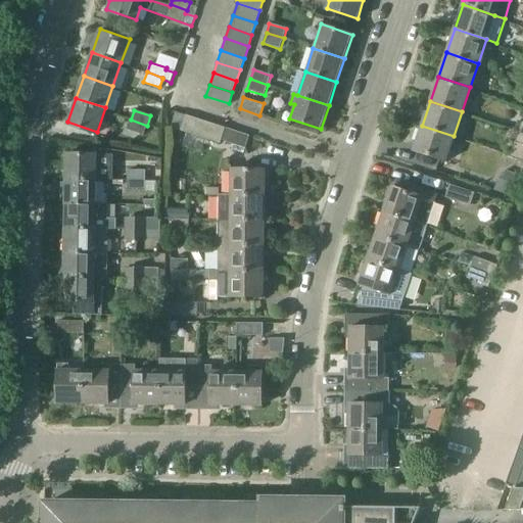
[(182,132),(221,144),(222,141),(246,149),(250,136),(187,115),(182,132)]
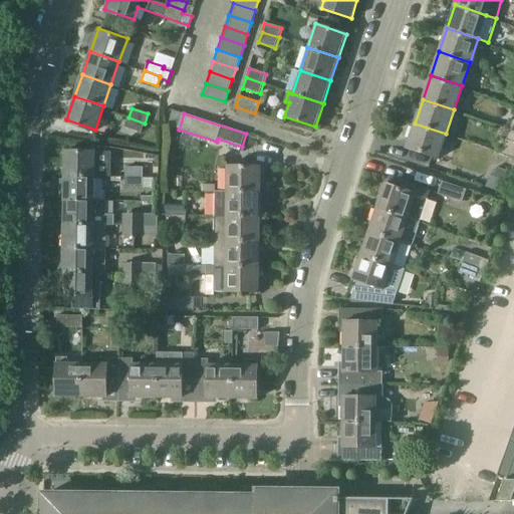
[(129,117),(124,127),(142,133),(145,123),(129,117)]
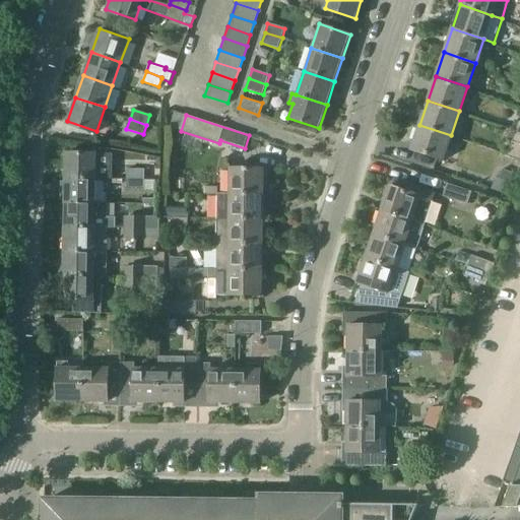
[(411,148),(443,159),(451,135),(419,125),(411,148)]
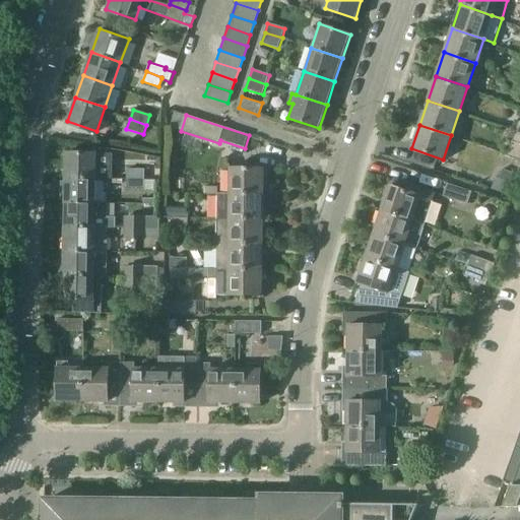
[(519,131),(517,130),(508,155),(519,158),(519,131)]
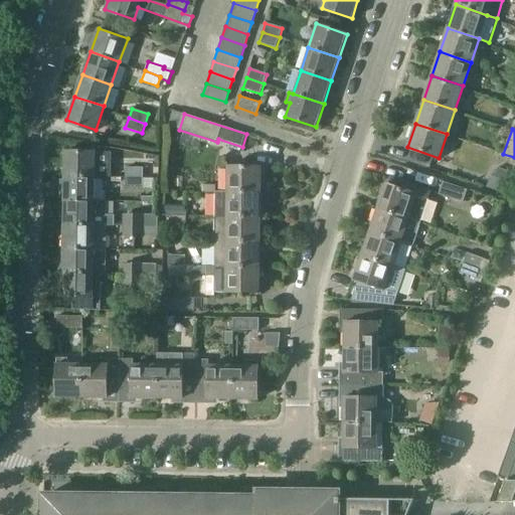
[(65,151),(65,175),(96,176),(111,176),(111,151),(96,151),(65,151)]
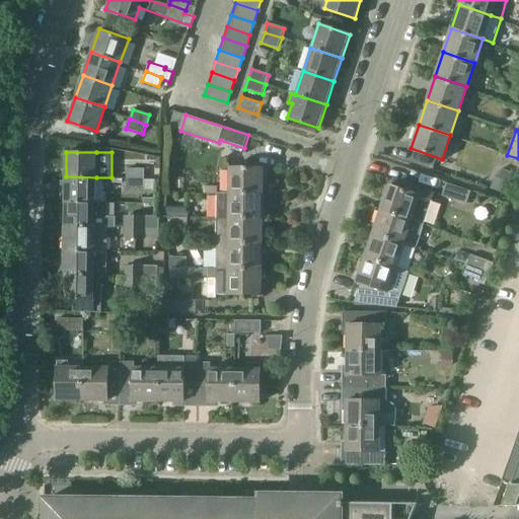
[(263,165),(230,165),(230,191),(263,192),(263,165)]
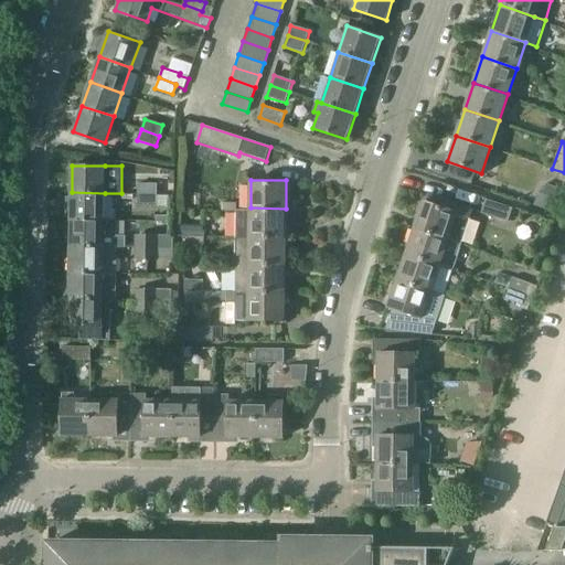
[(543,194),(537,192),(533,205),(555,213),(563,189),(546,183),(543,194)]
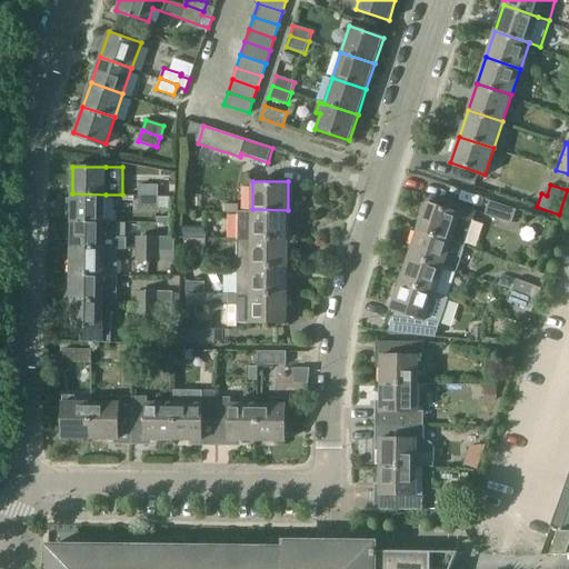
[(139,197),(159,197),(159,186),(139,186),(139,197)]
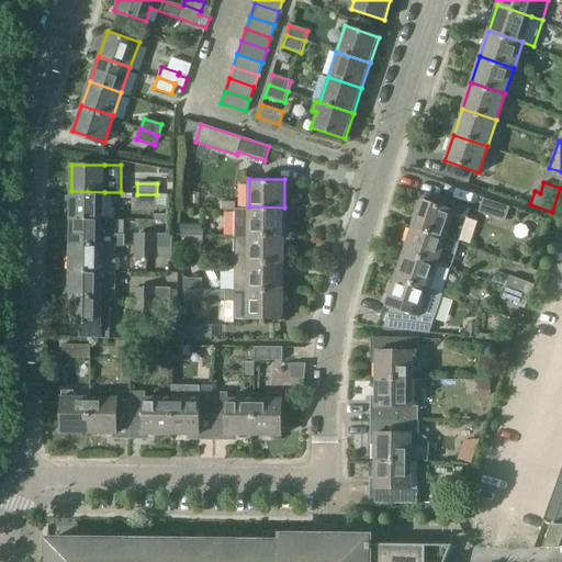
[(422,198),(412,225),(429,231),(460,242),(472,205),(427,190),(425,199),(422,198)]
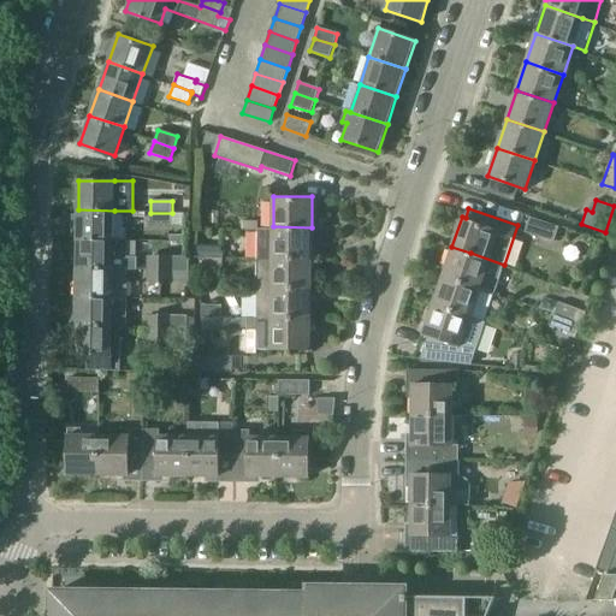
[(73,225),(72,237),(77,238),(77,240),(113,240),(114,211),(78,209),(78,225),(73,225)]
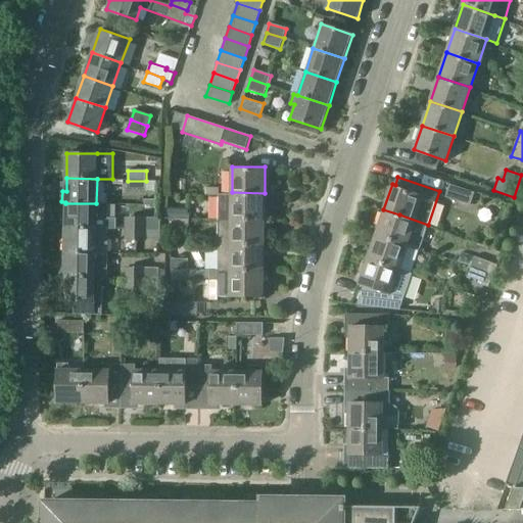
[(146,181),(128,181),(128,191),(146,191),(146,181)]
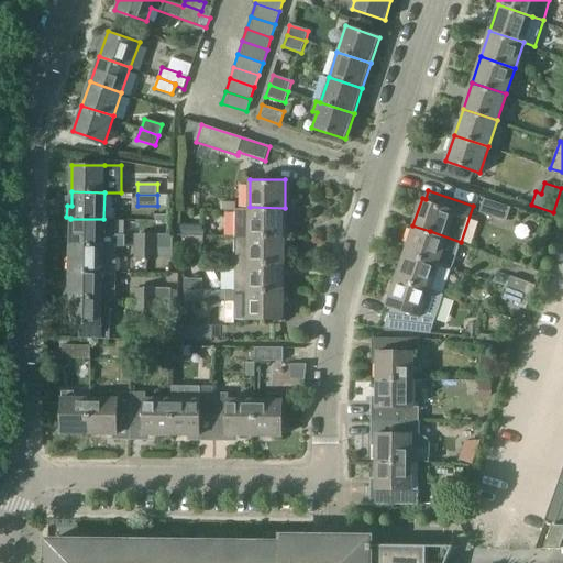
[(484,199),(479,212),(507,222),(511,208),(484,199)]
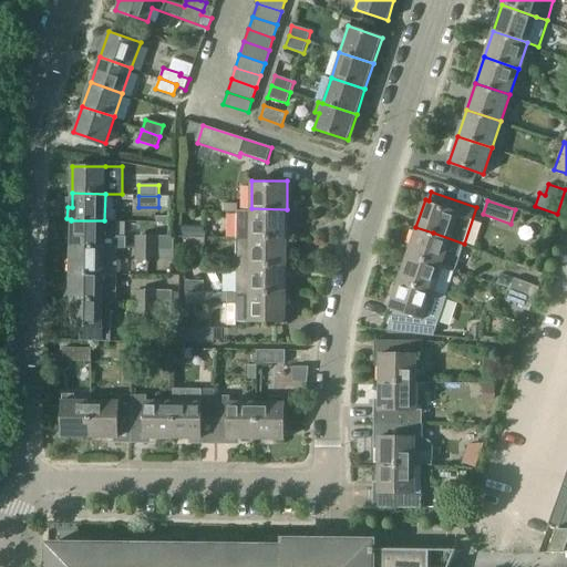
[(236,212),(236,213),(236,236),(287,237),(287,209),(251,208),(251,212),(239,212),(236,212)]
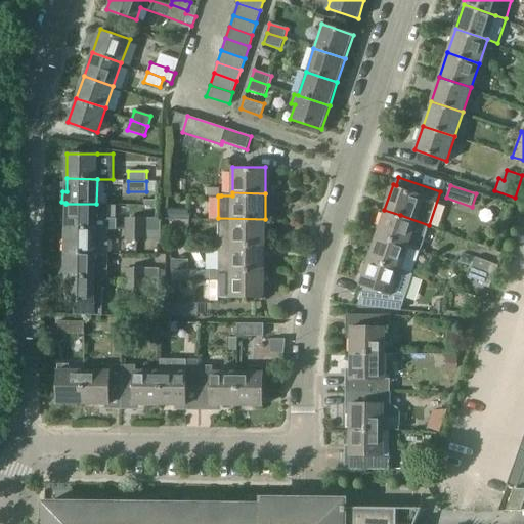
[(61,207),(61,217),(66,218),(66,228),(110,228),(117,228),(118,220),(110,220),(110,205),(96,205),(96,204),(66,204),(66,207),(61,207)]
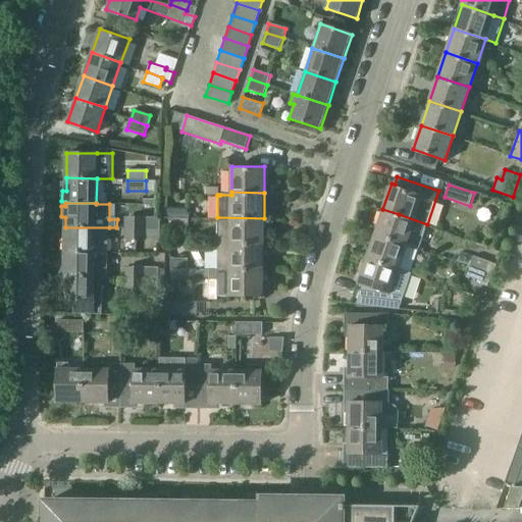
[(189,217),(189,208),(166,208),(166,219),(171,219),(172,216),(189,217)]
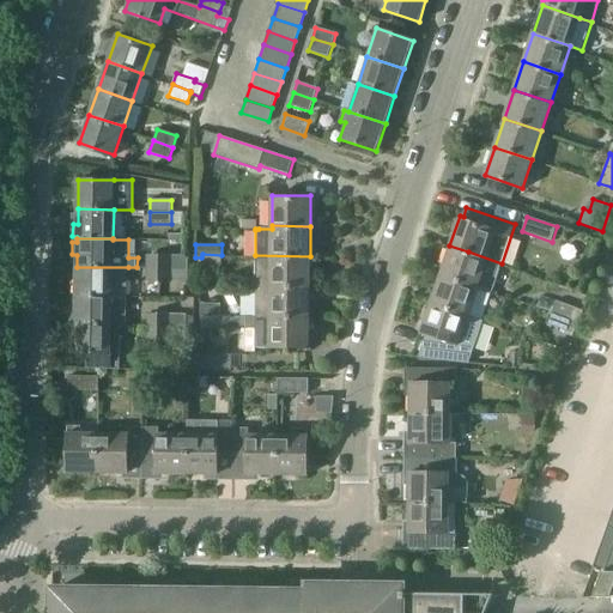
[(466,283),(478,286),(492,291),(502,263),(468,252),(449,246),(439,274),(466,283)]
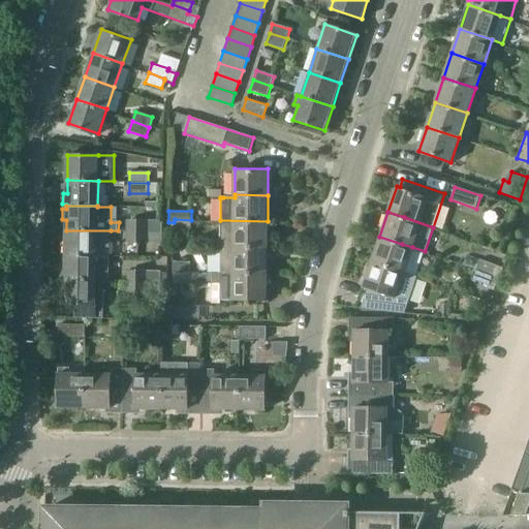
[(191,220),(175,219),(174,222),(175,235),(192,235),(191,220)]
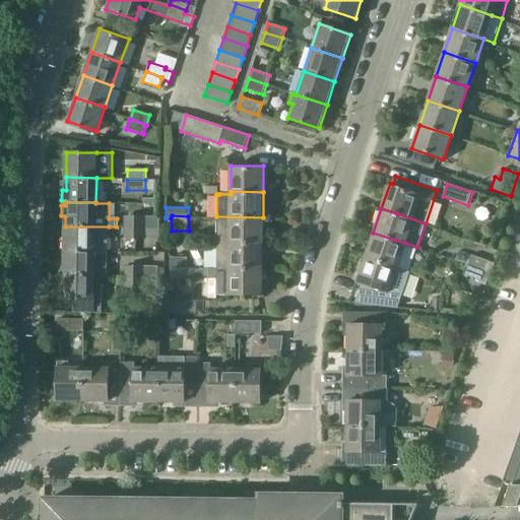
[(127,216),(127,228),(144,228),(144,229),(159,229),(159,219),(144,218),(144,216),(127,216)]
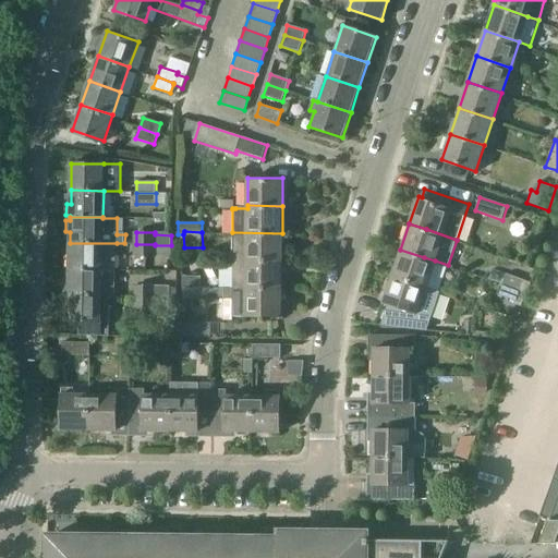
[(232,232),(232,259),(282,259),(282,233),(232,232)]
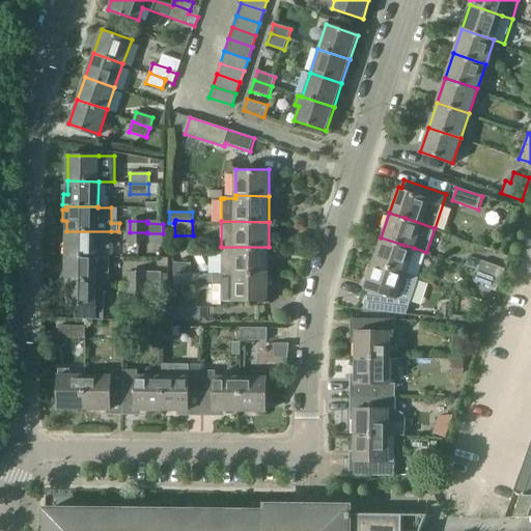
[(66,255),(98,255),(98,258),(110,258),(111,231),(66,231),(66,255)]
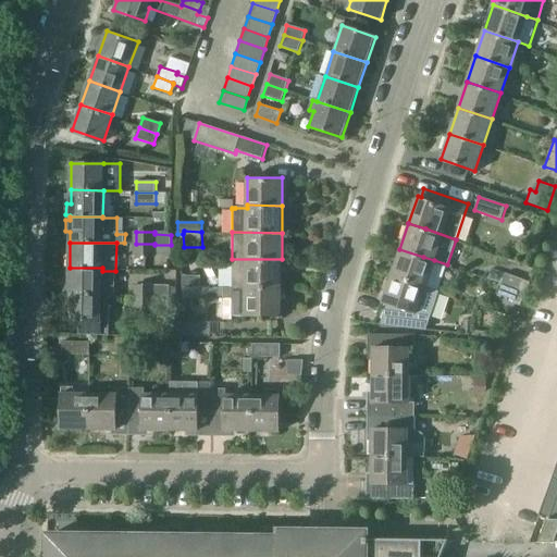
[(155,254),(155,245),(155,244),(136,244),(136,254),(155,254)]
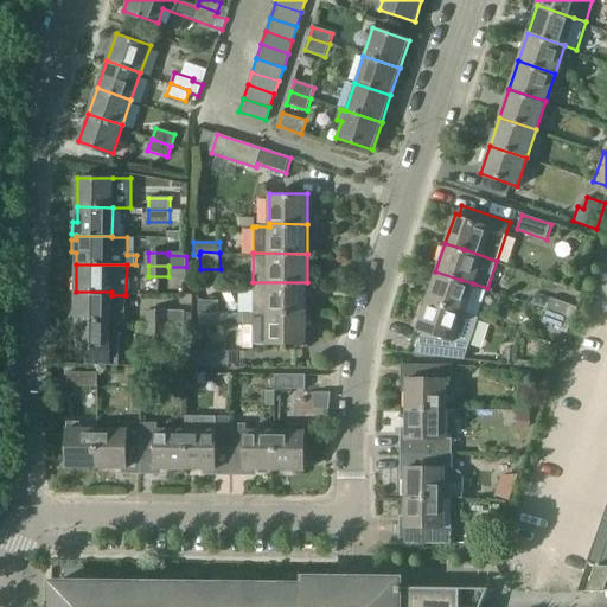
[(435,272),(426,299),(427,299),(464,312),(473,283),(461,280),(435,272)]
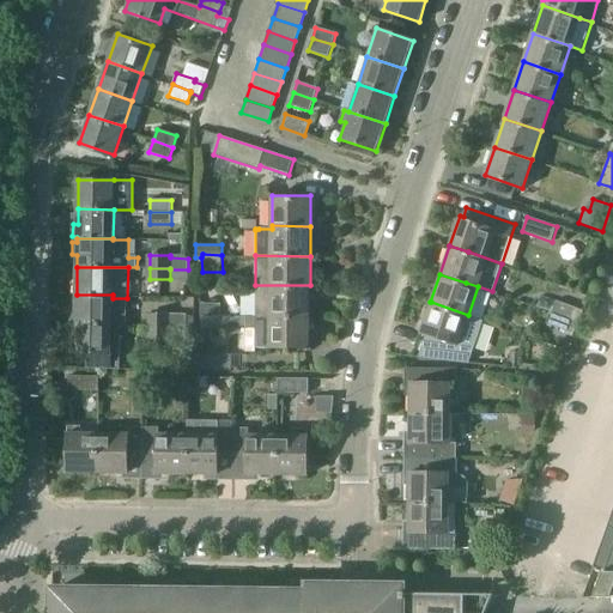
[(255,285),(255,315),(309,316),(310,285),(255,285)]
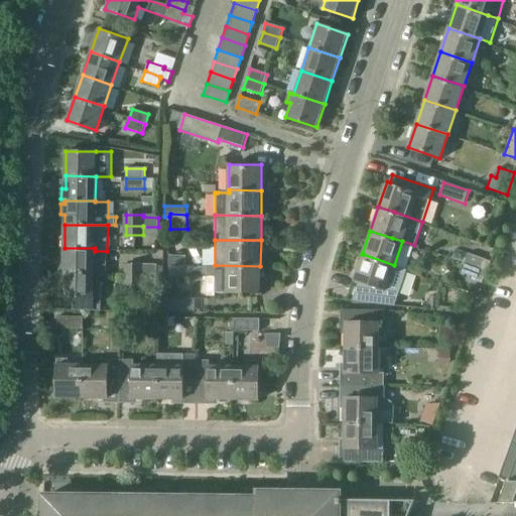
[(95,248),(65,248),(65,272),(94,273),(94,274),(102,274),(107,274),(107,251),(95,251),(95,248)]
